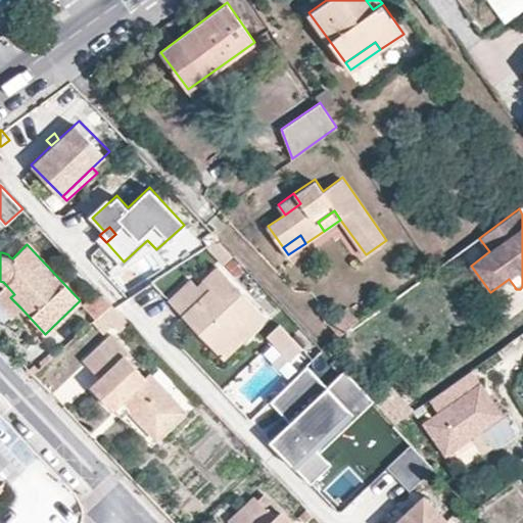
[(217,266),(202,279),(209,288),(203,293),(196,285),(191,279),(168,300),(211,346),(225,332),(231,339),(245,327),(252,334),(268,318),(217,266)]
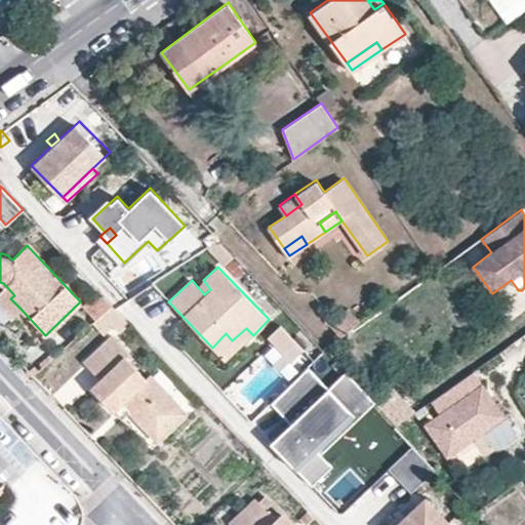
[(203,280),(197,286),(204,294),(210,289),(203,280)]
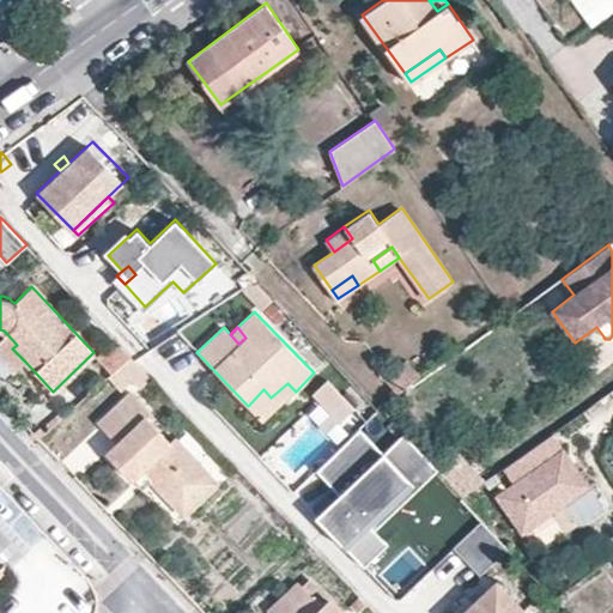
[(0,357),(13,372),(25,362),(12,349),(17,345),(6,333),(0,338),(0,357)]
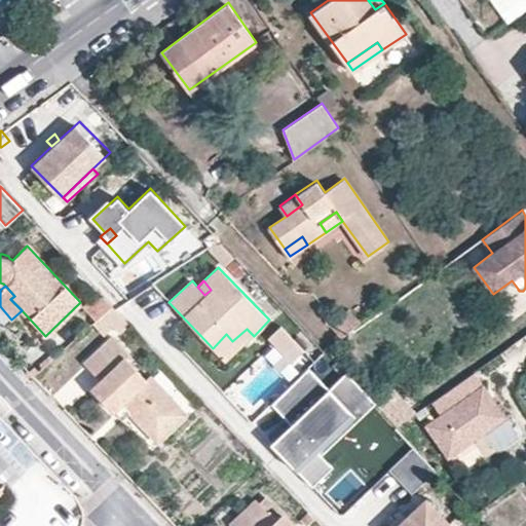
[(113,304),(100,290),(84,305),(97,320),(113,304)]
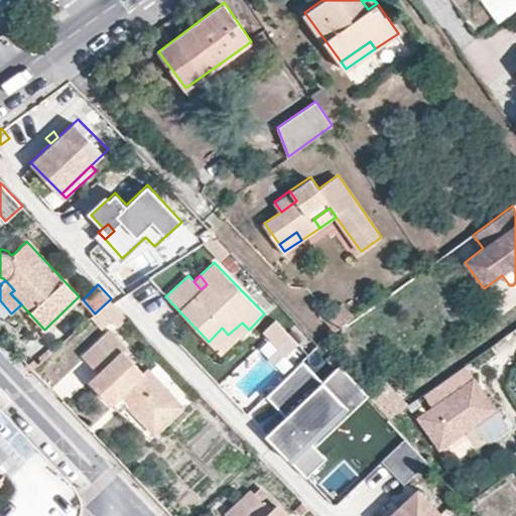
[(343,301),(325,316),(335,330),(354,314),(343,301)]
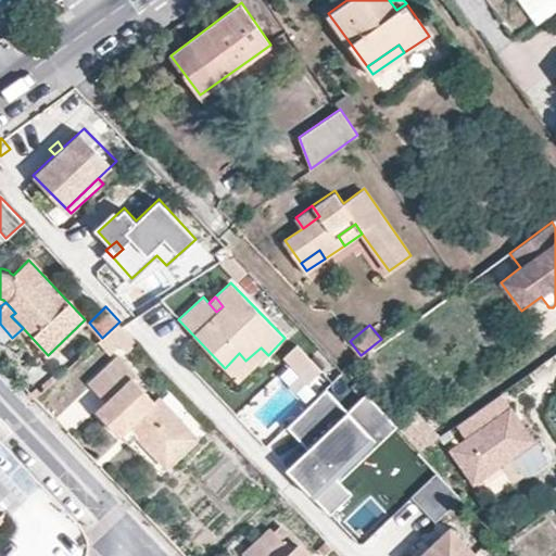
[(316,362),(300,344),(287,355),(303,373),(316,362)]
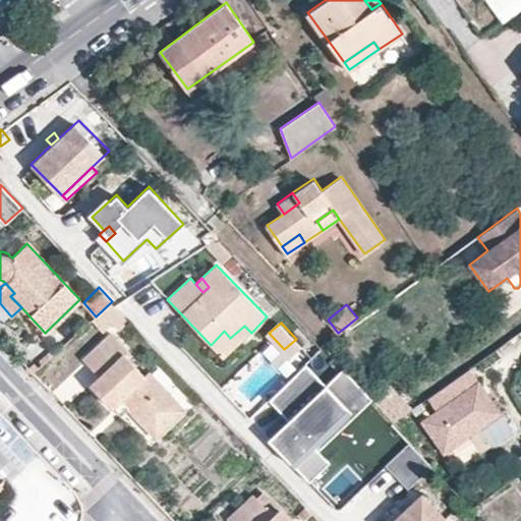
[(224,331),(211,345),(223,358),(251,333),(244,326),(230,338),(224,331)]
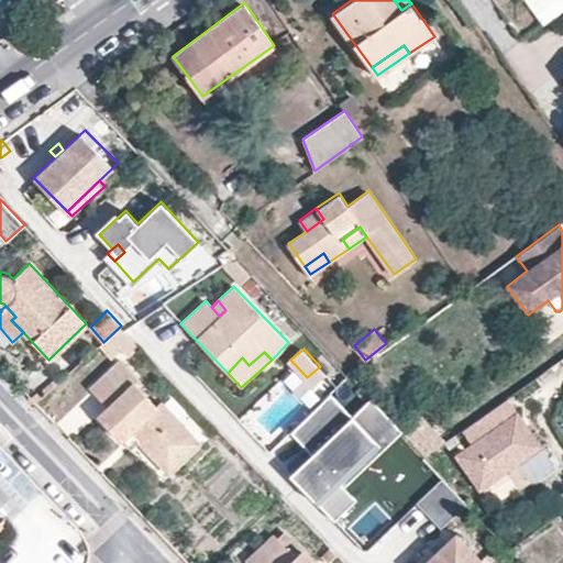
[(97,414),(123,441),(132,432),(138,441),(161,465),(162,463),(169,472),(199,444),(191,437),(194,433),(161,400),(156,403),(135,383),(140,378),(121,359),(90,387),(107,406),(97,414)]
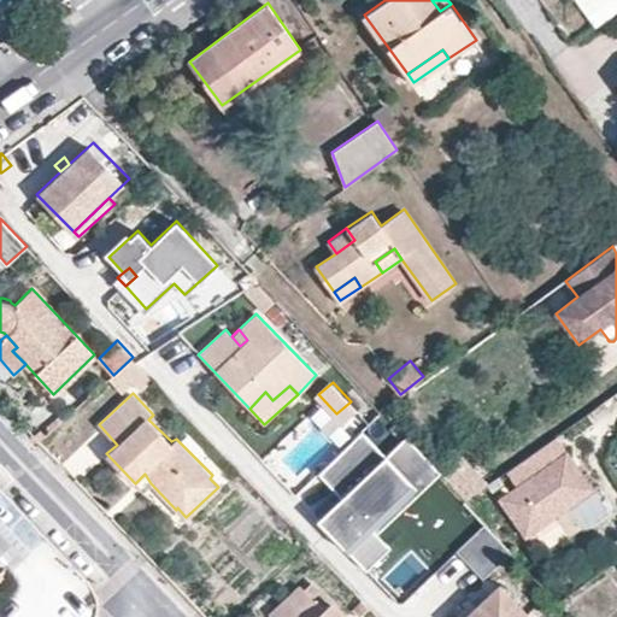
[(359,411),(351,401),(336,413),(345,423),(359,411)]
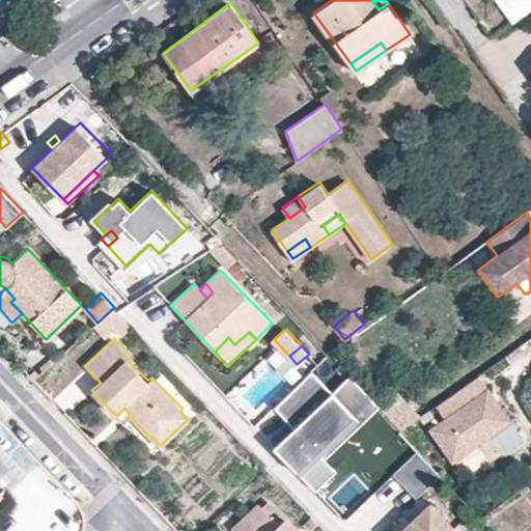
[(311,371),(274,406),(294,427),(273,447),(311,490),(332,470),(322,458),(376,408),(348,376),(331,393),(311,371)]
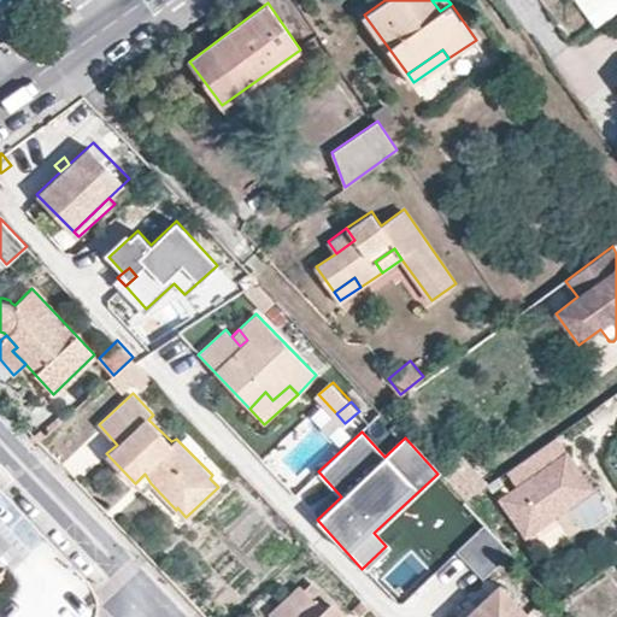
[(591,487),(554,438),(509,469),(519,485),(503,497),(527,532),(591,487)]
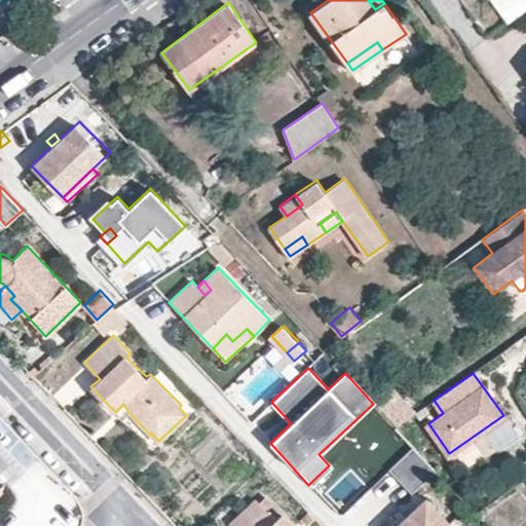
[(123,404),(115,412),(122,418),(128,412),(123,404)]
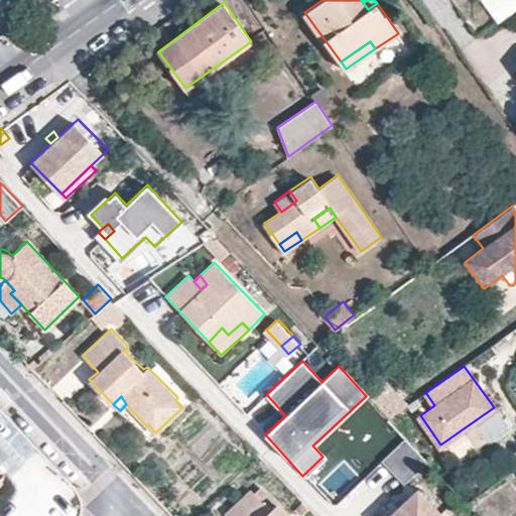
[(389,421),(379,410),(372,416),(381,427),(389,421)]
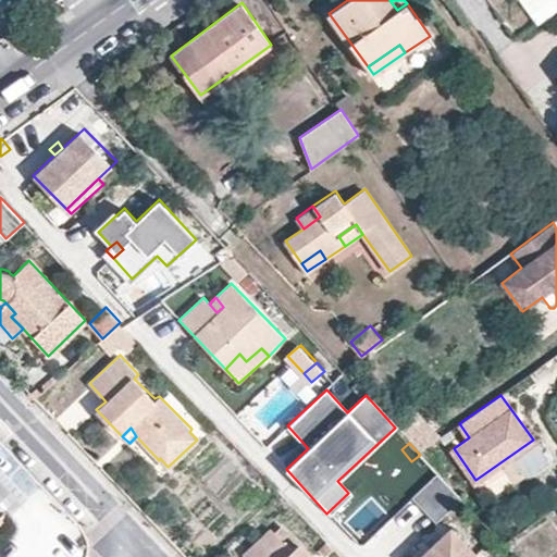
[(410,504),(433,525),(460,498),(437,477),(410,504)]
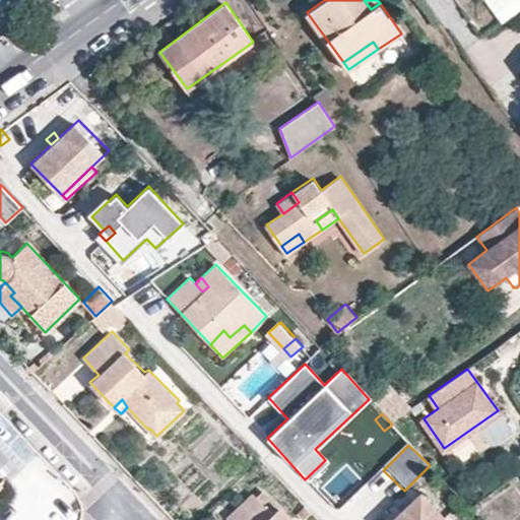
[(289,519),(262,492),(256,497),(252,493),(228,518),(230,519),(289,519)]
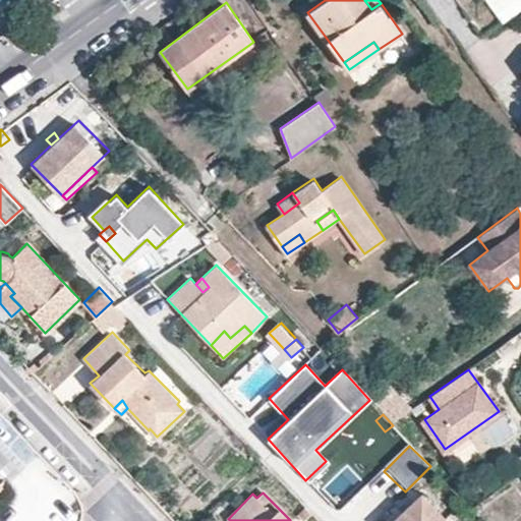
[(447,520),(422,495),(398,517),(395,520),(447,520)]
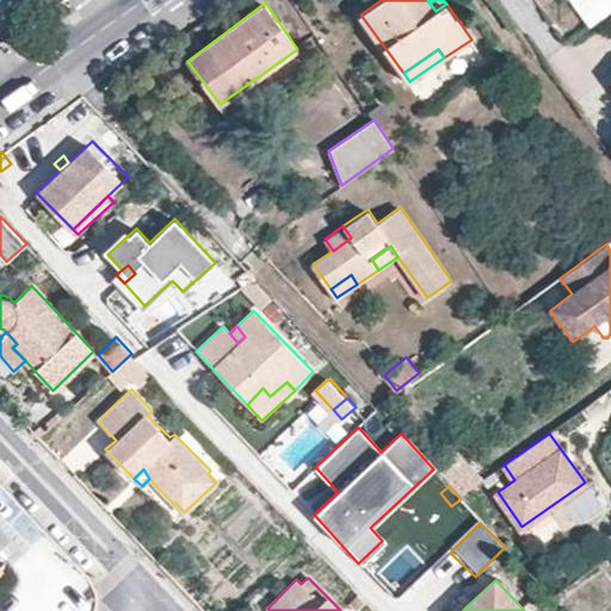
[(463,610),(467,606),(461,600),(449,610),(463,610)]
